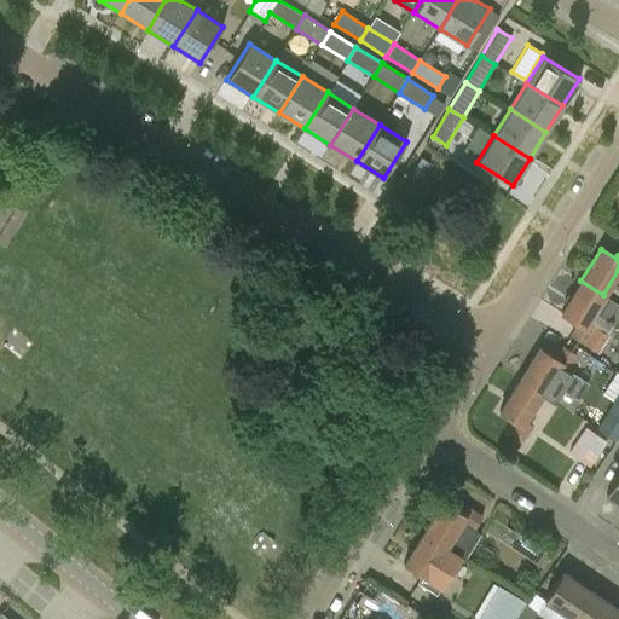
[(603,295),(580,281),(561,312),(578,323),(570,339),(597,353),(608,334),(586,322),(593,312),(603,318),(608,316),(612,312),(618,304),(603,294),(603,295)]
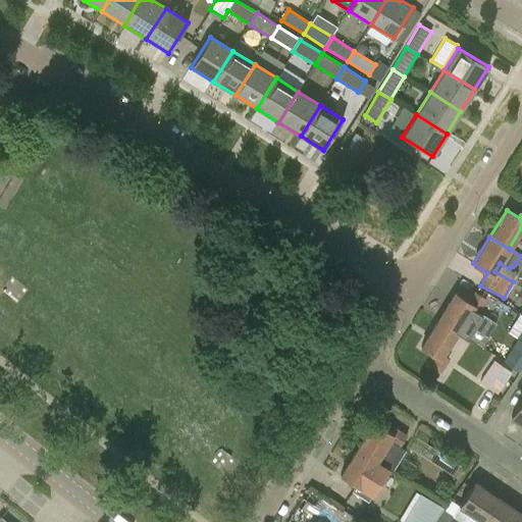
[(474,291),(468,300),(455,292),(438,319),(457,331),(457,332),(467,338),(468,336),(482,345),(496,323),(478,313),(487,299),(474,291)]
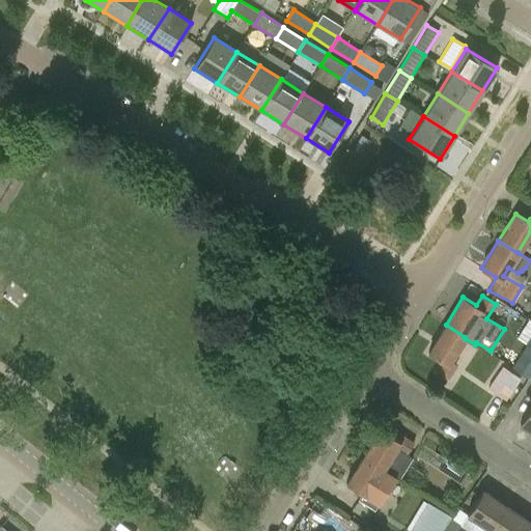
[(465,337),(446,325),(428,352),(444,361),(437,371),(447,379),(456,364),(450,361),(465,338),(465,337)]
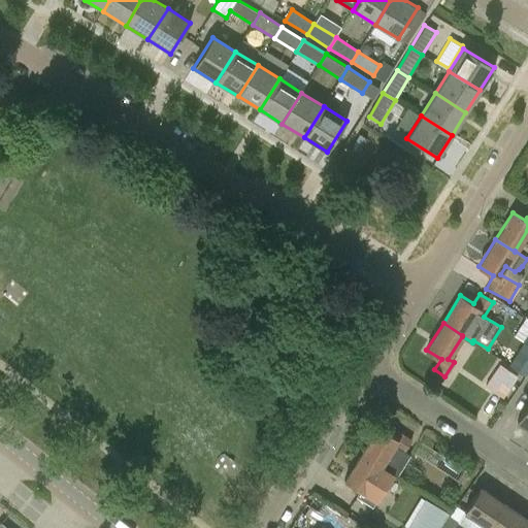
[(527,334),(508,365),(525,376),(527,370),(527,334)]
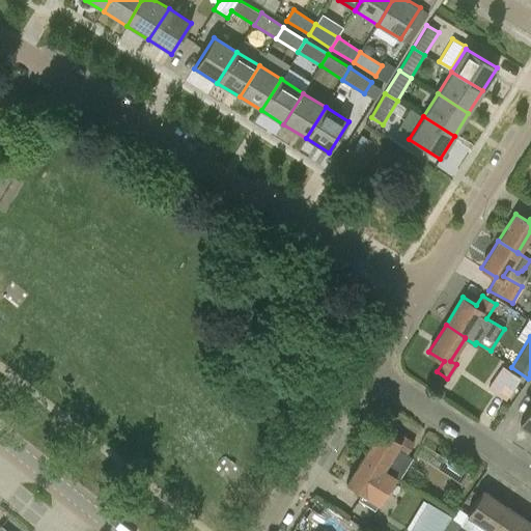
[(502,366),(488,388),(506,400),(521,379),(502,366)]
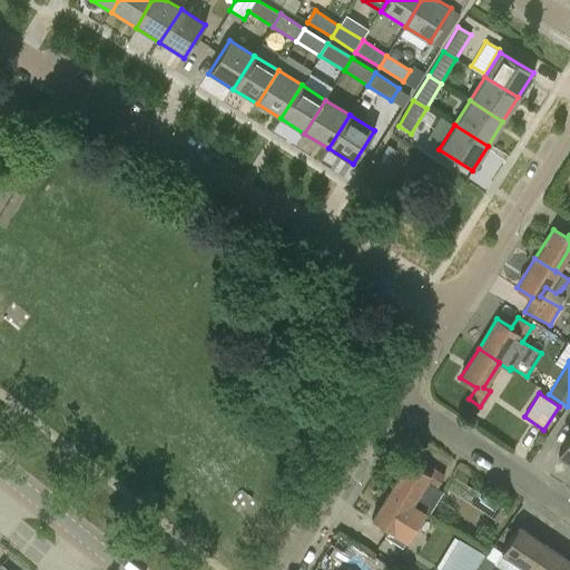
[(569,438),(559,455),(569,463),(569,438)]
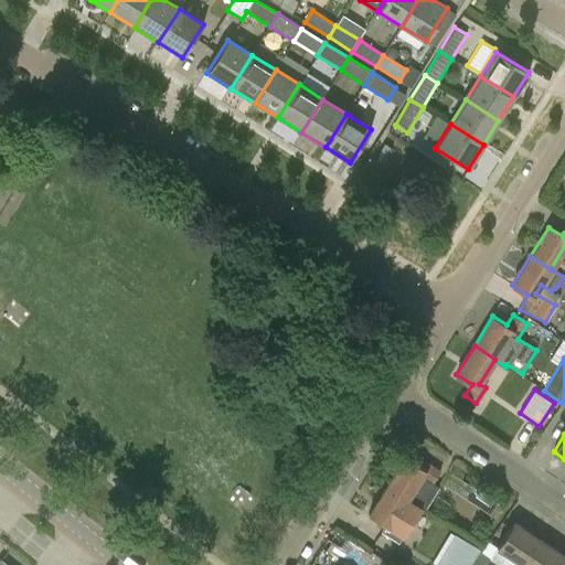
[(405,456),(386,486),(408,499),(423,476),(434,482),(440,470),(426,461),(423,467),(405,456)]
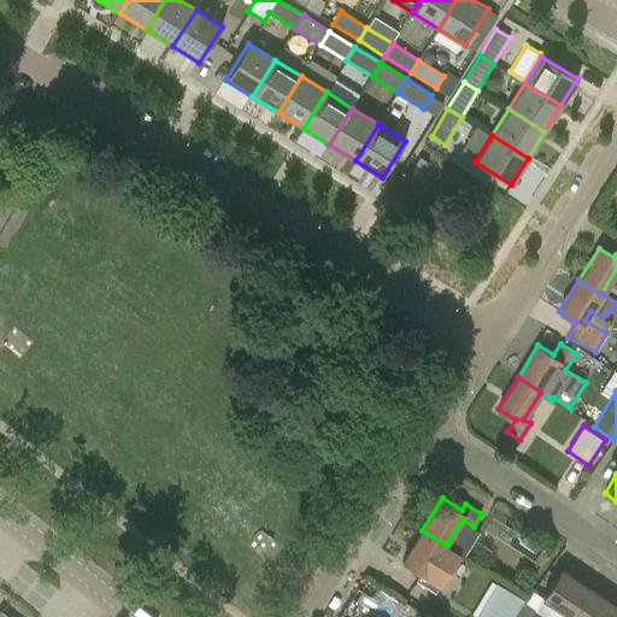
[(459,553),(446,545),(422,530),(403,562),(422,574),(417,580),(433,591),(435,592),(459,553)]
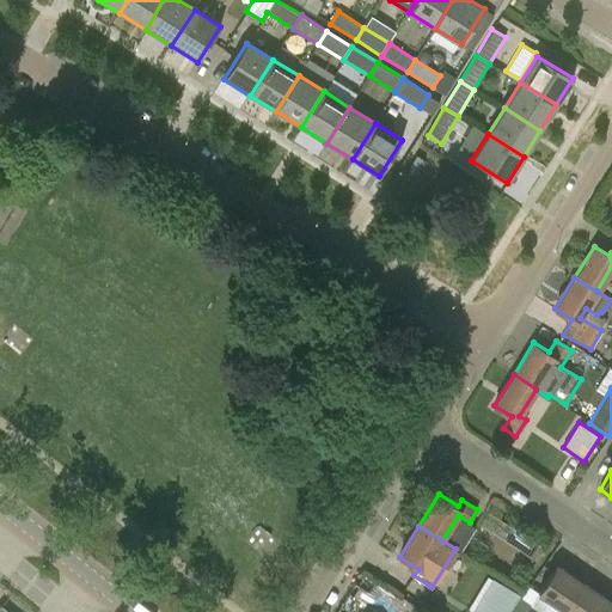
[(521,597),(510,611),(544,611),(552,600),(565,609),(582,582),(557,565),(552,571),(539,592),(528,586),(521,597)]
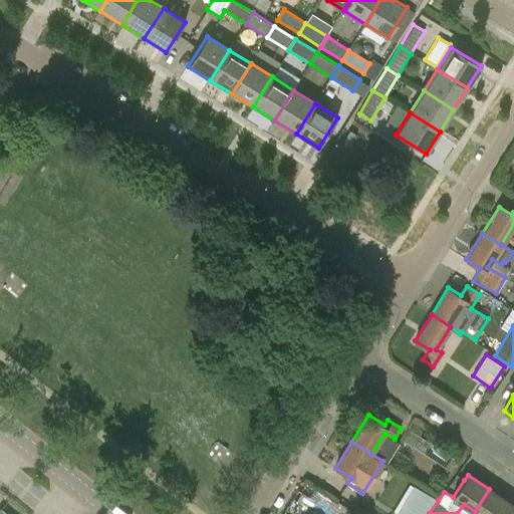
[(396,513),(429,513),(438,501),(413,486),(397,513),(396,513)]
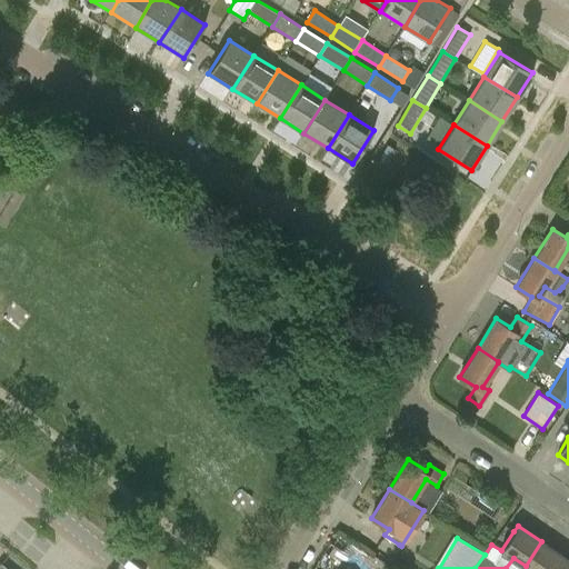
[(526,566),(525,567),(527,568),(557,568),(566,558),(541,541),(526,566)]
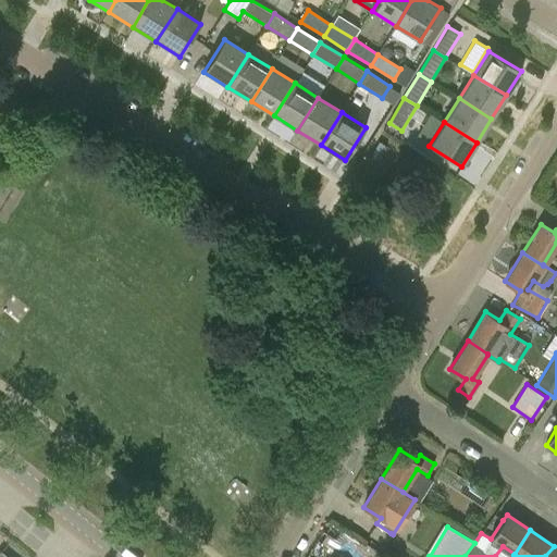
[(387,556),(364,542),(355,556),(336,556),(333,555),(331,556),(387,556)]
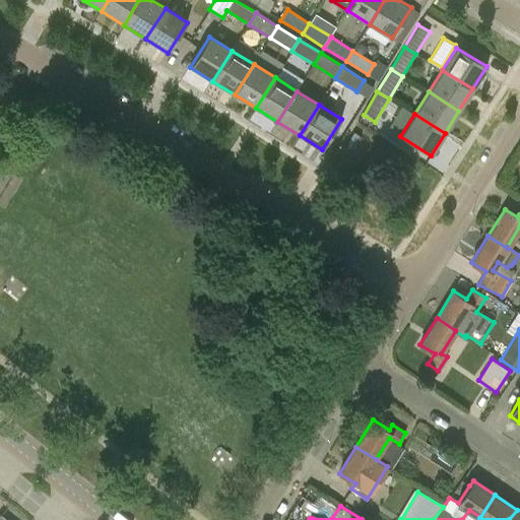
[(519,519),(519,511),(517,510),(509,519),(519,519)]
